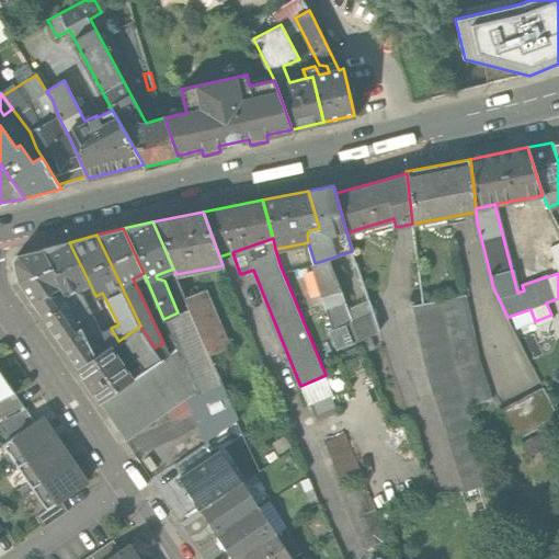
[(76,287),(89,282),(69,242),(42,248),(59,284),(75,311),(89,305),(83,294),(76,287)]
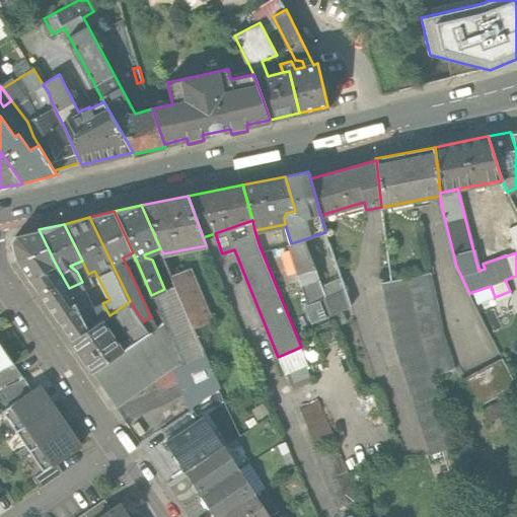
[(72,341),(89,329),(69,288),(55,263),(39,229),(16,235),(13,240),(17,261),(72,341)]
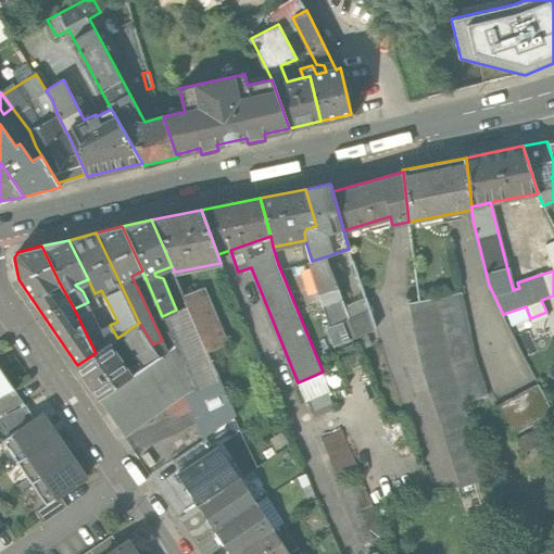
[(342,298),(326,256),(312,261),(310,262),(323,304),(342,298)]
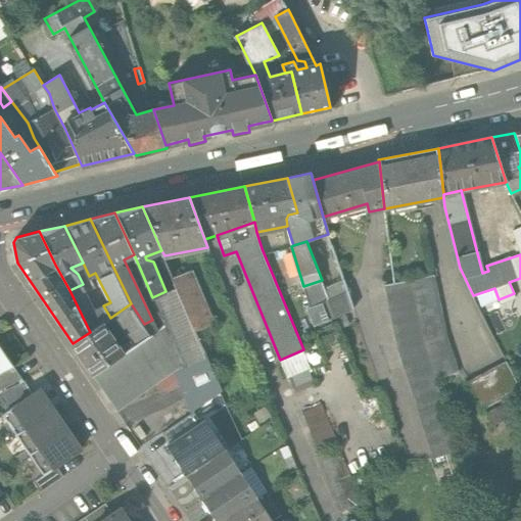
[(173,277),(177,287),(195,330),(216,323),(193,269),(173,277)]
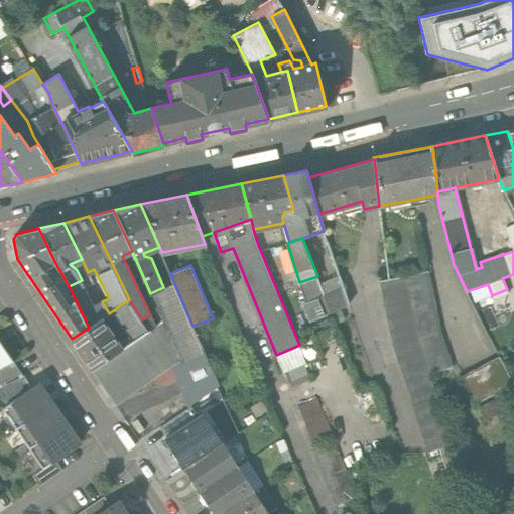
[(427,271),(381,280),(392,338),(429,451),(455,442),(431,373),(453,367),(440,330),(427,271)]
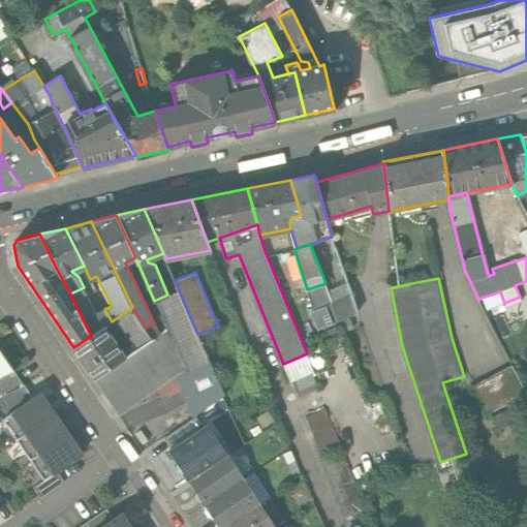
[(329,287),(341,317),(361,310),(349,280),(329,287)]
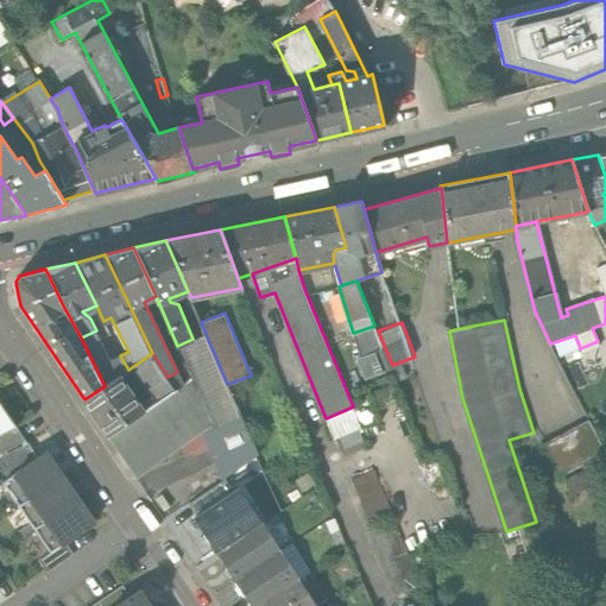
[(259,455),(227,384),(206,334),(193,339),(177,346),(191,378),(145,410),(109,435),(138,477),(183,444),(191,455),(207,443),(223,479),(259,455)]
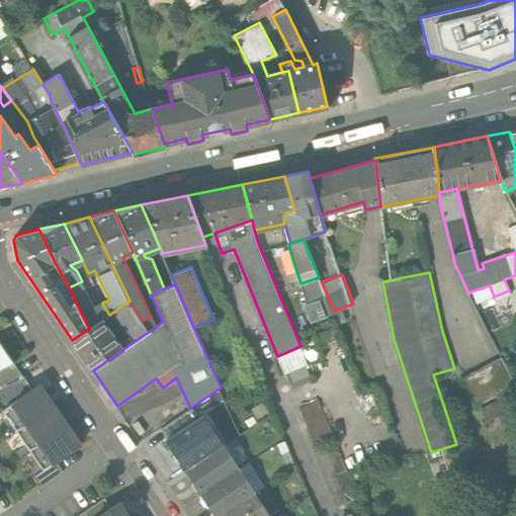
[(328,314),(321,296),(306,303),(313,320),(328,314)]
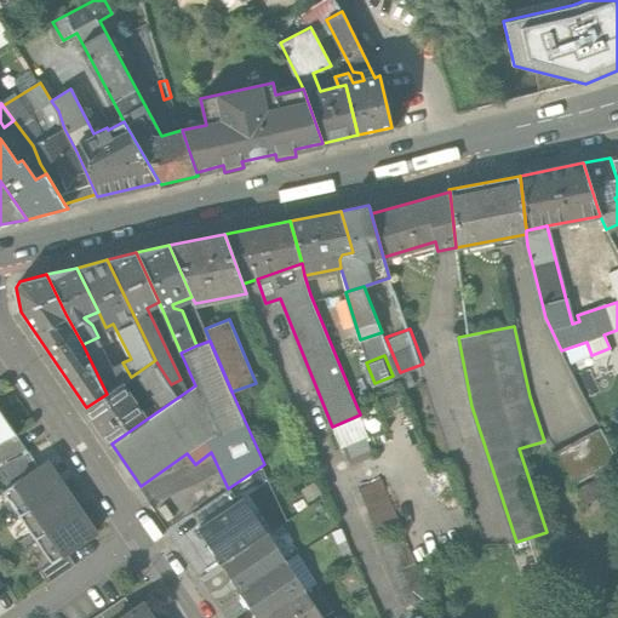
[(122,382),(107,394),(86,407),(112,444),(148,418),(122,382)]
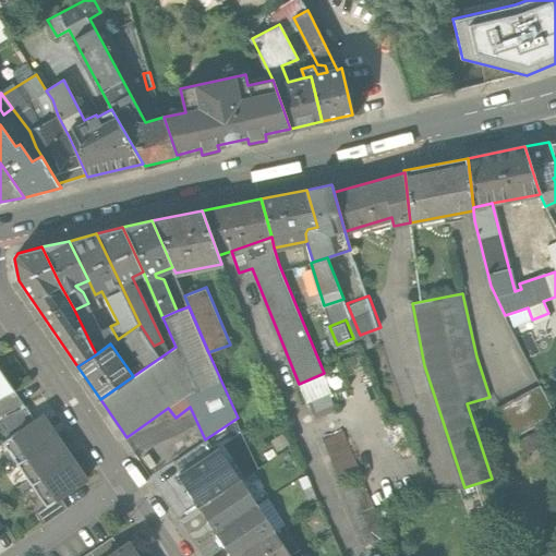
[(0,417),(24,405),(25,405),(0,369),(0,417)]
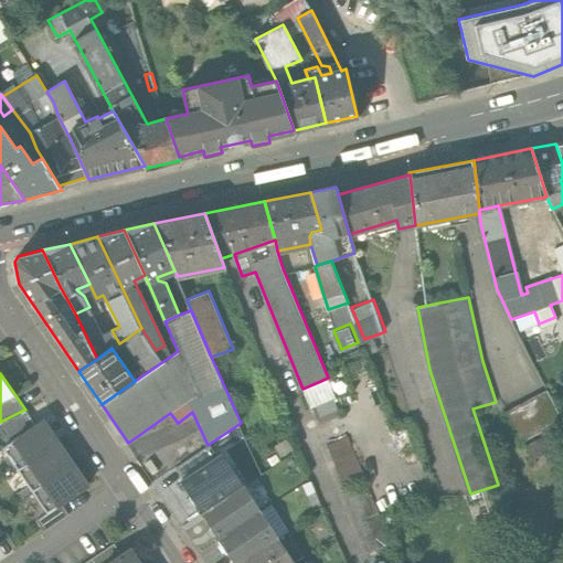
[(507,410),(521,439),(562,418),(562,413),(549,388),(507,410)]
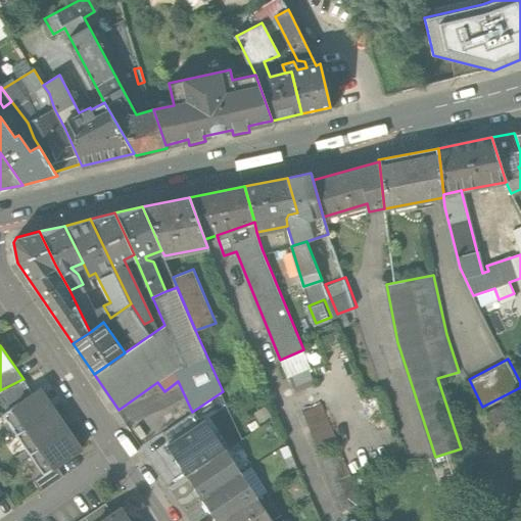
[(0,390),(0,409),(3,414),(33,393),(22,379),(0,390)]
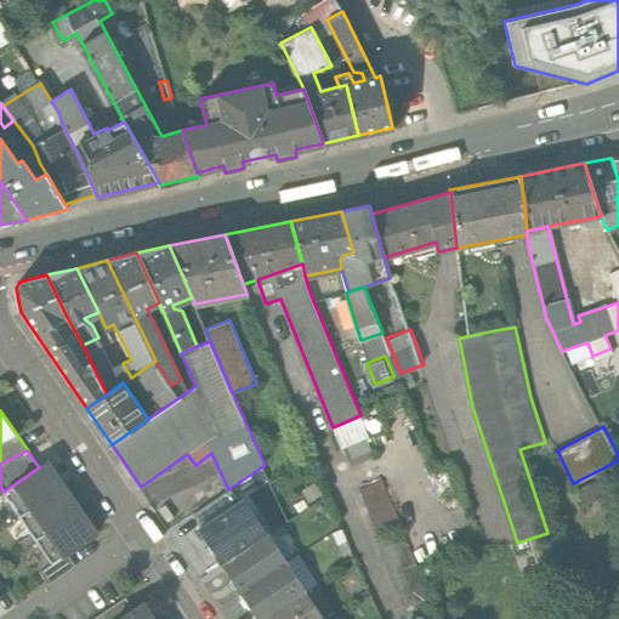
[(4,493),(20,516),(64,486),(47,461),(39,467),(4,492),(4,493)]
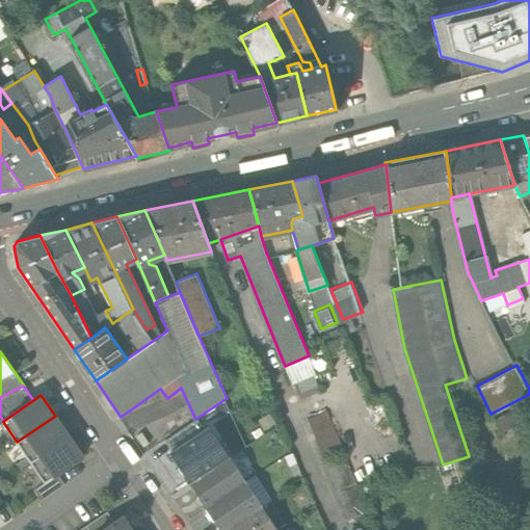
[(322,458),(343,451),(328,407),(308,415),(322,458)]
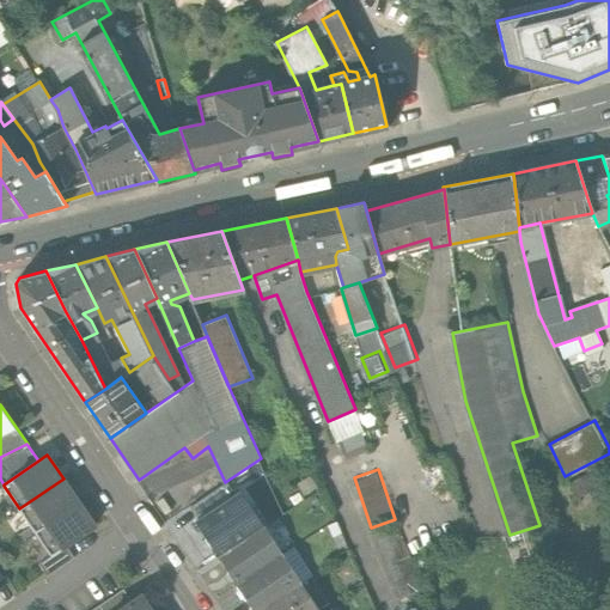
[(596,486),(589,471),(573,480),(580,494),(596,486)]
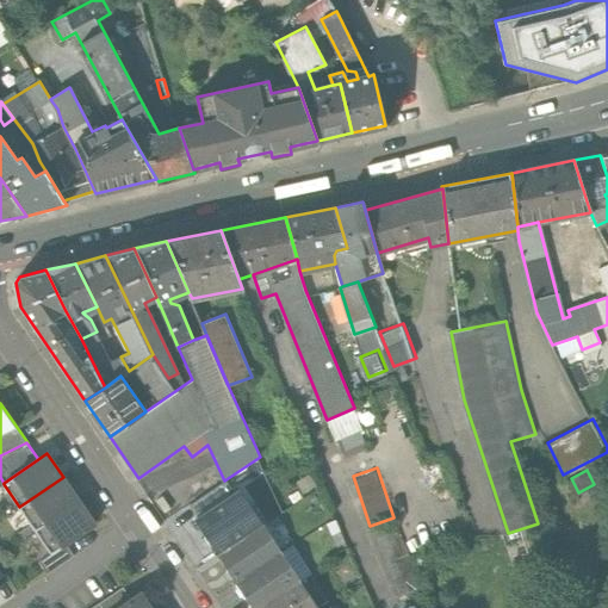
[(19,507),(36,529),(79,501),(63,477),(19,507)]
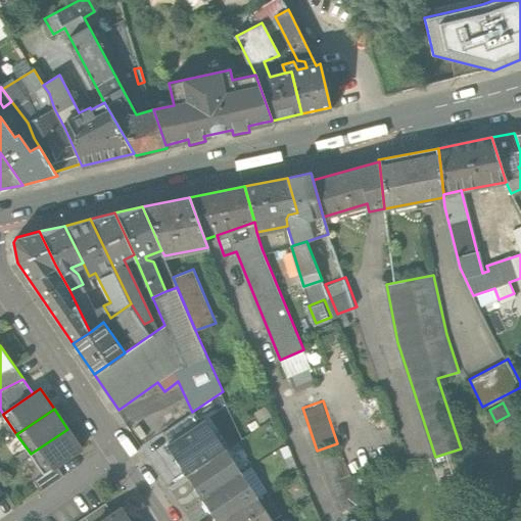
[(167,443),(186,473),(225,447),(205,418),(167,443)]
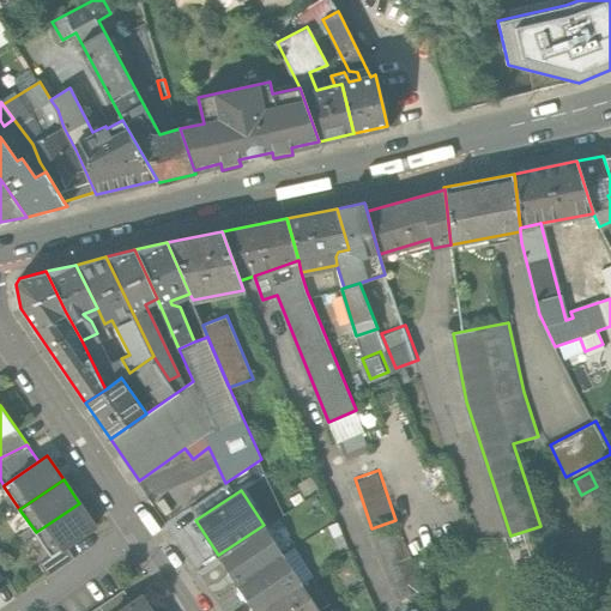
[(95,527),(79,503),(36,532),(52,556),(68,545),(95,527)]
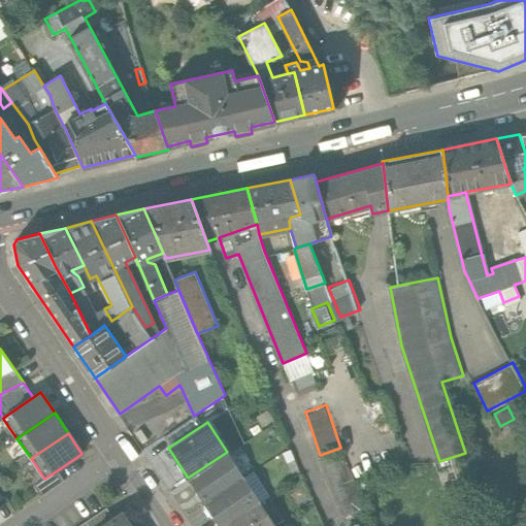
[(188,478),(203,501),(242,475),(227,452),(188,478)]
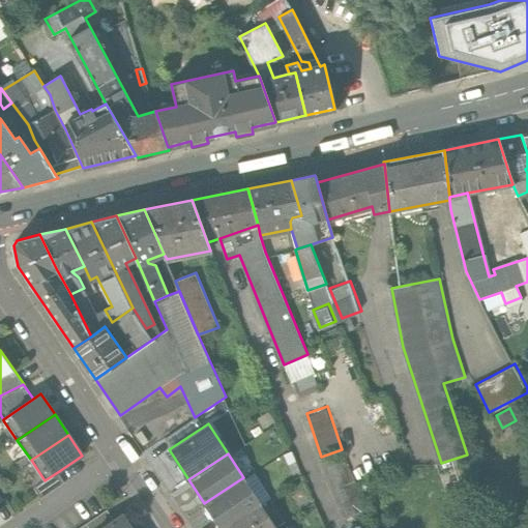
[(65,481),(59,471),(45,480),(35,488),(42,497),(65,481)]
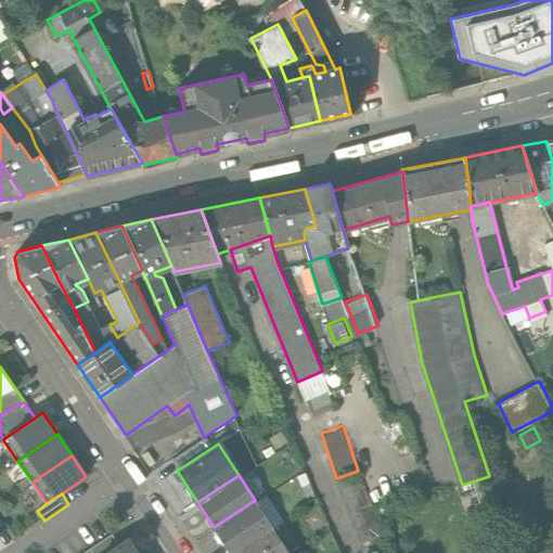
[(232,552),(272,526),(255,500),(214,527),(231,552),(232,552)]
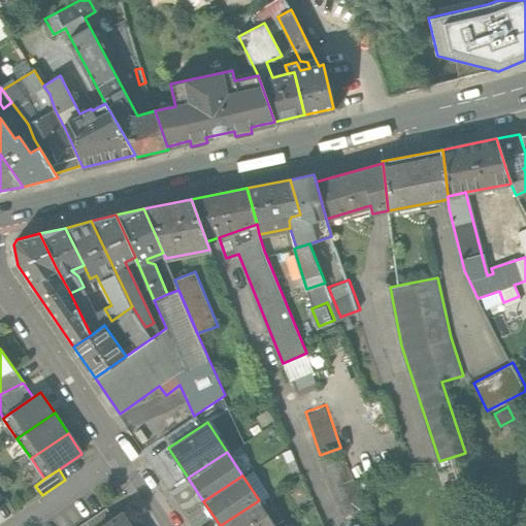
[(272,525),(274,524),(259,500),(221,525),(272,525)]
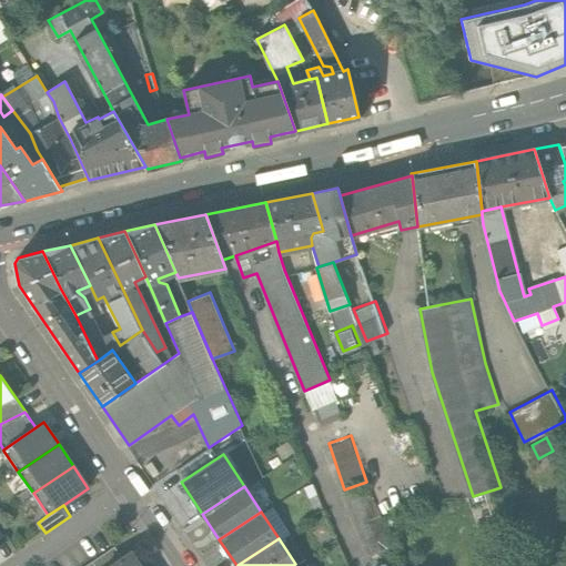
[(141,565),(131,551),(108,565),(141,565)]
